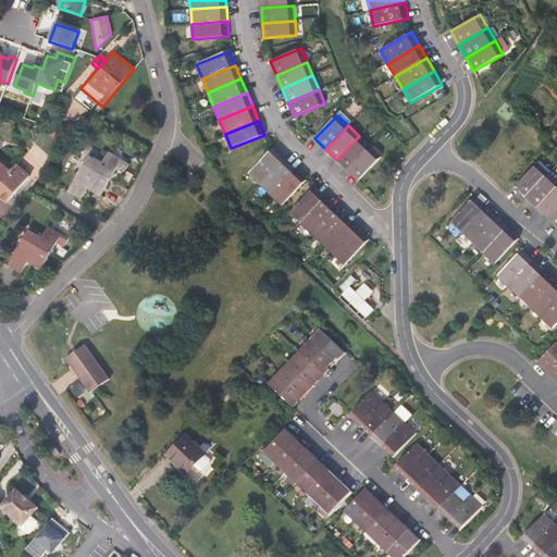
[(370,146),(359,136),(336,160),(346,170),(370,146)]
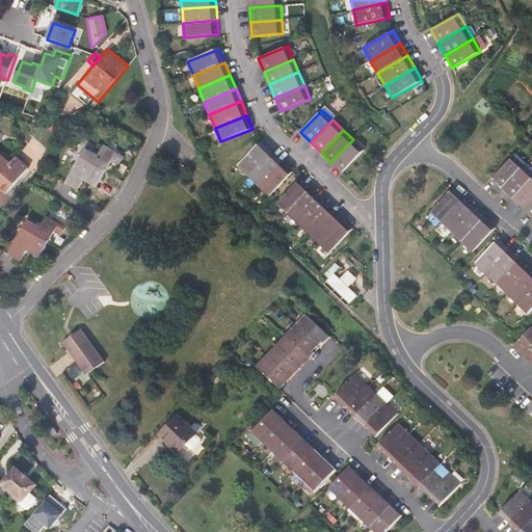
[(364,150),(353,139),(330,162),(341,173),(364,150)]
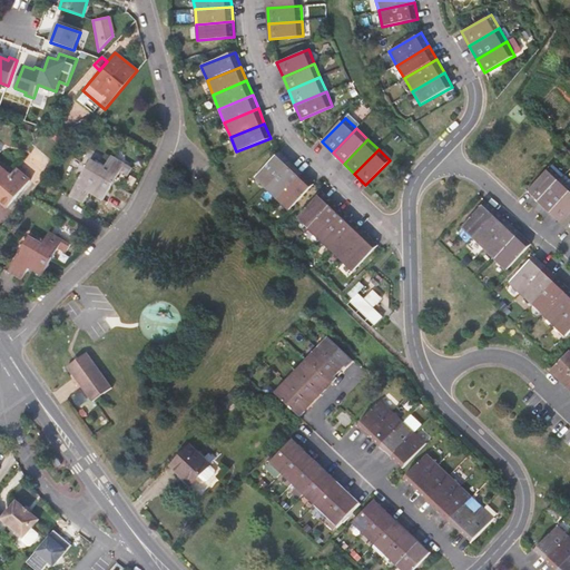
[(281,151),(256,178),(266,188),(292,163),(281,151)]
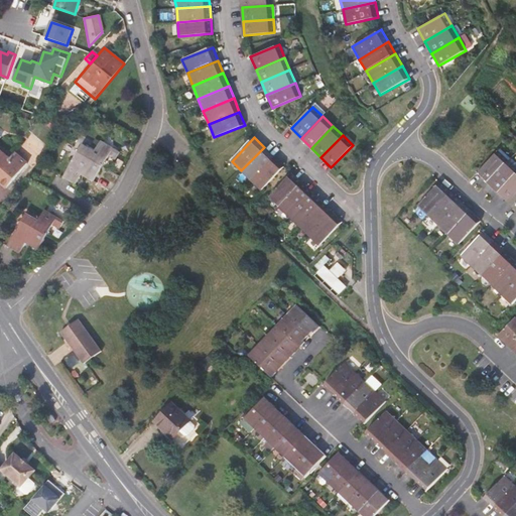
[(101,140),(93,153),(82,172),(88,175),(86,178),(93,182),(109,154),(116,158),(120,151),(101,140)]
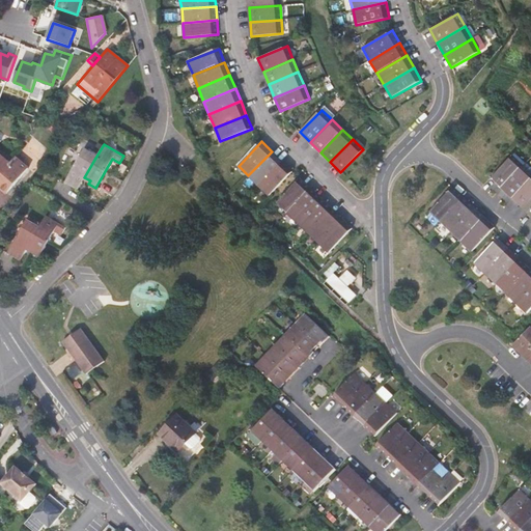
[(84,177),(95,158),(83,149),(65,180),(79,188),(84,177)]
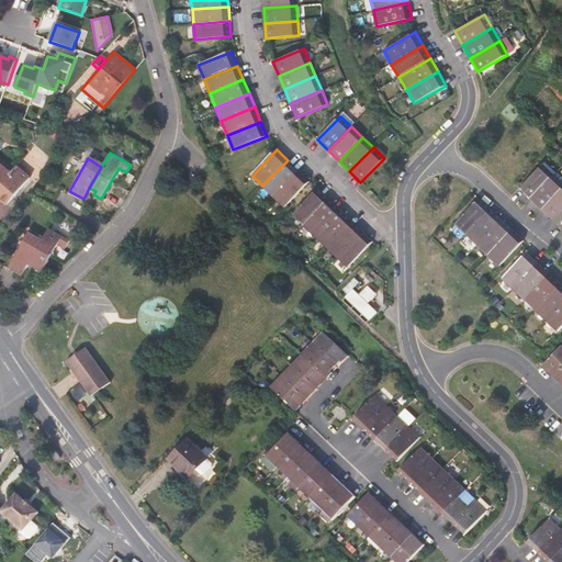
[(18,166),(12,171),(0,160),(0,195),(7,202),(29,176),(18,166)]
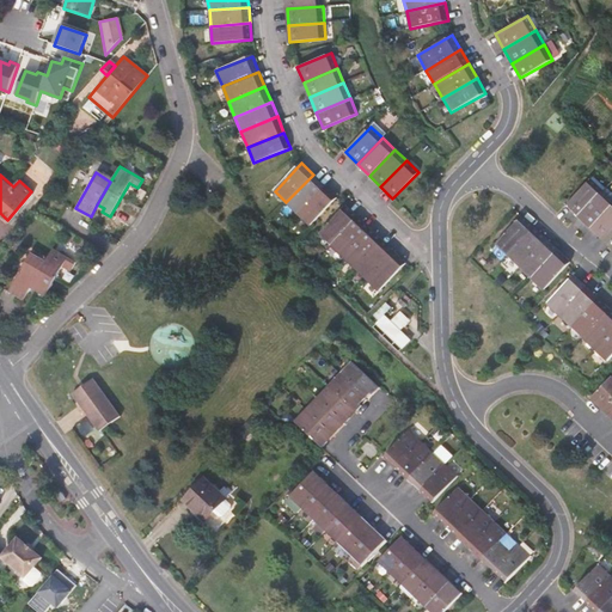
[(313,175),(286,202),(298,214),(325,185),(313,175)]
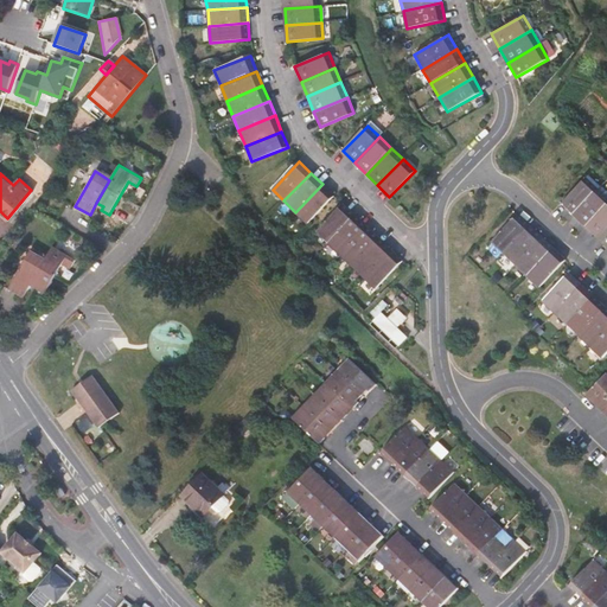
[(562,204),(574,216),(600,189),(587,178),(562,204)]
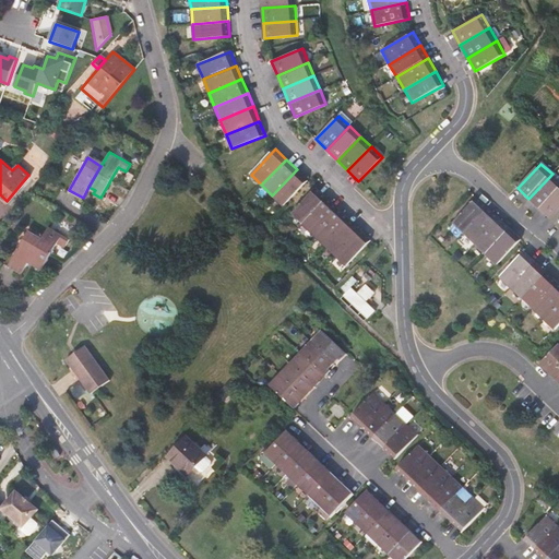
[(297,169),(272,195),(283,205),(308,180),(297,169)]
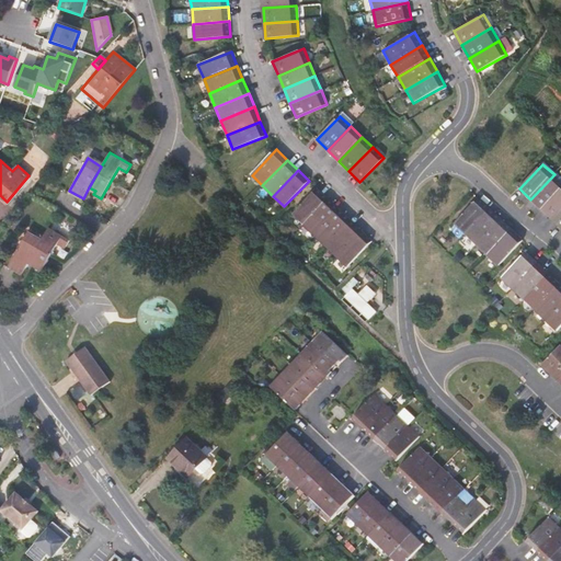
[(530,199),(541,209),(560,187),(560,181),(554,174),(530,199)]
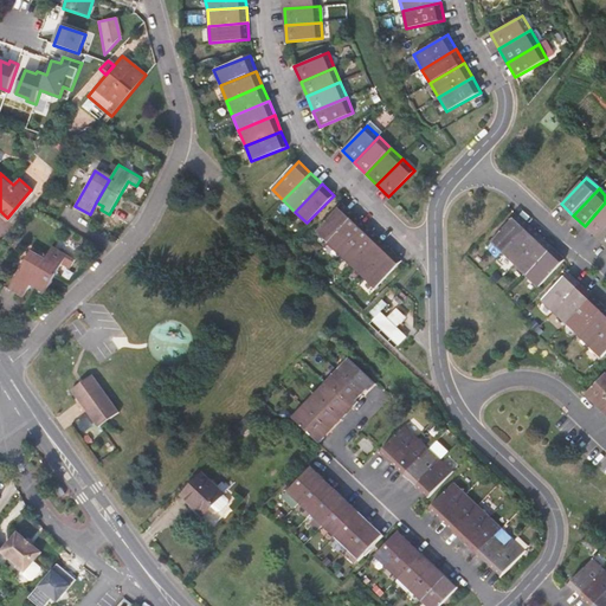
[(605,227),(605,202),(585,226),(597,238),(605,227)]
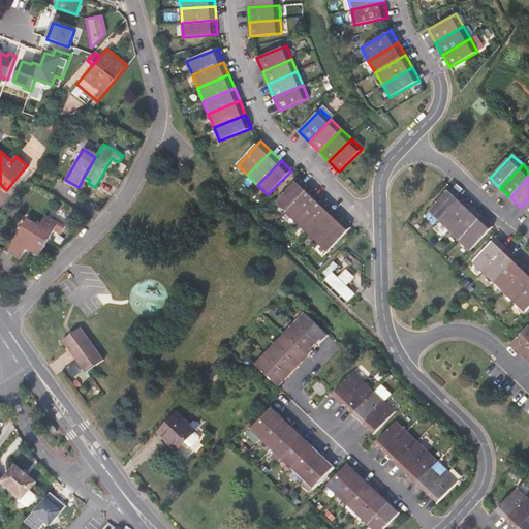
[(310,188),(300,178),(276,203),(286,212),(310,188)]
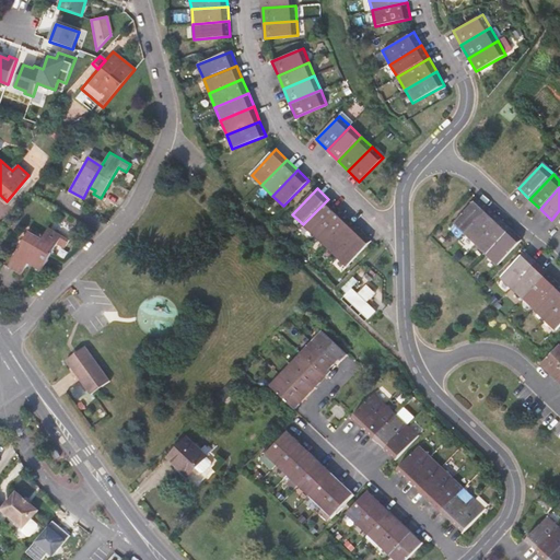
[(454,225),(465,235),(490,209),(478,198),(454,225)]
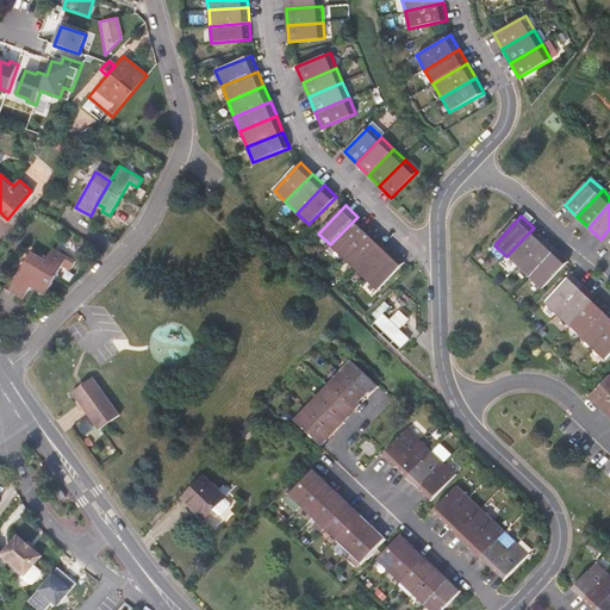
[(342,256),(368,228),(358,217),(330,244),(342,256)]
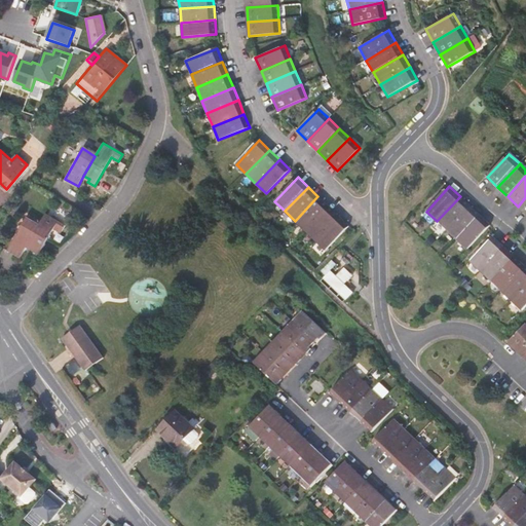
[(304,230),(328,207),(317,196),(295,221),(304,230)]
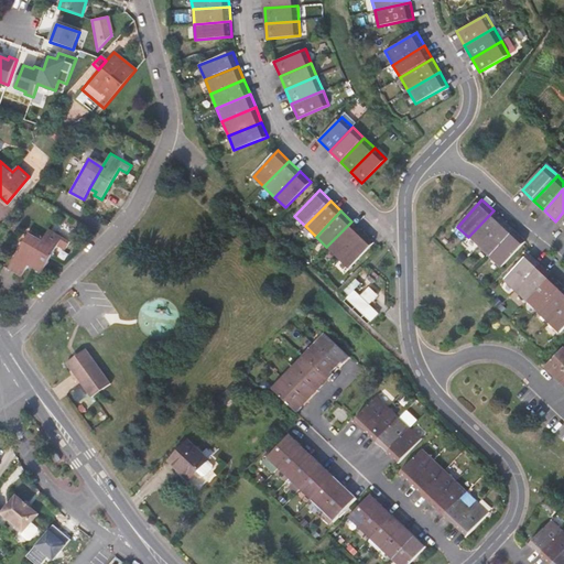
[(505,221),(494,210),(468,237),(479,248),(505,221)]
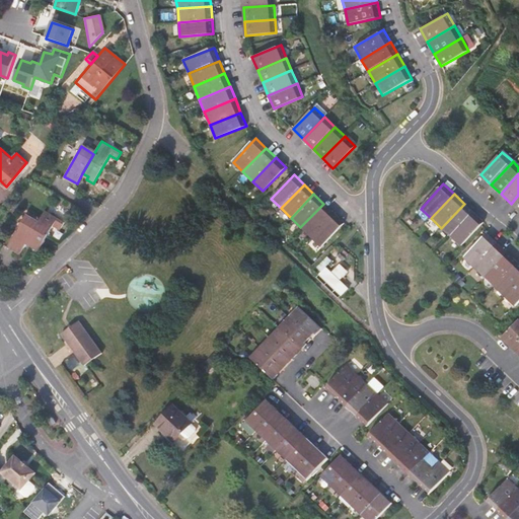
[(310,237),(334,214),(323,204),(300,227),(310,237)]
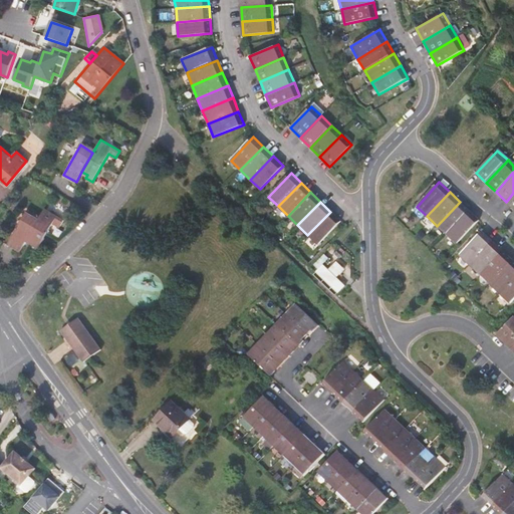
[(470,211),(460,202),(437,226),(447,235),(470,211)]
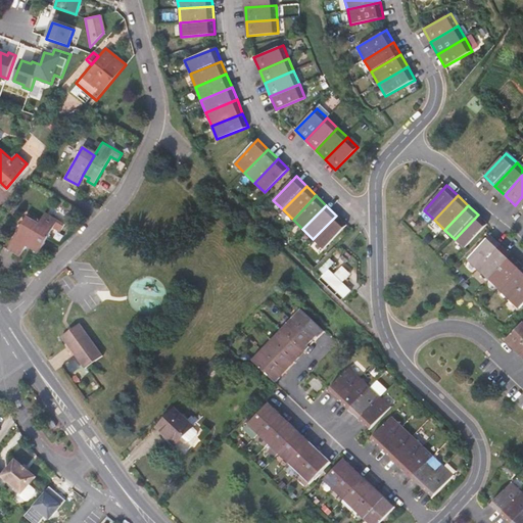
[(28,244),(40,251),(55,225),(61,229),(65,222),(47,210),(41,221),(28,244)]
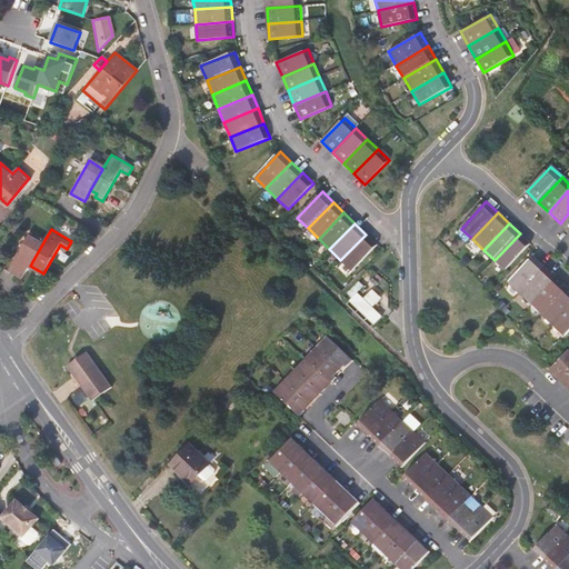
[(45,240),(30,232),(10,268),(23,276),(30,266),(45,240)]
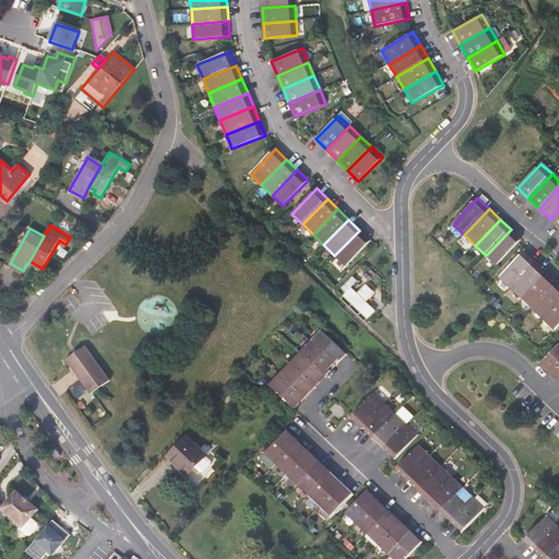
[(511,229),(486,256),(497,265),(522,239),(511,229)]
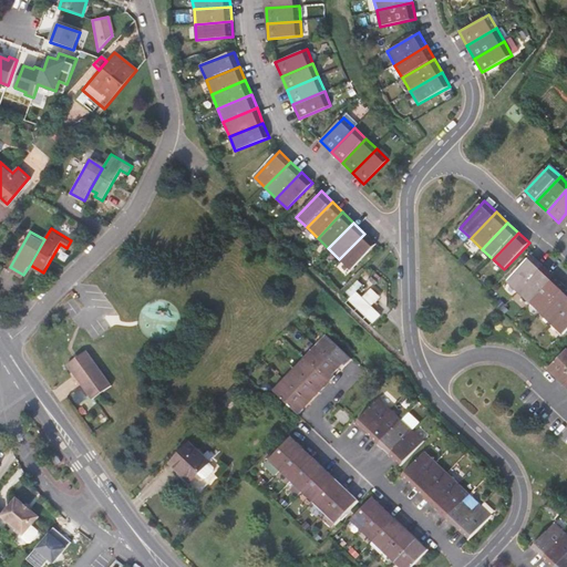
[(364,234),(339,259),(350,270),(375,244),(364,234)]
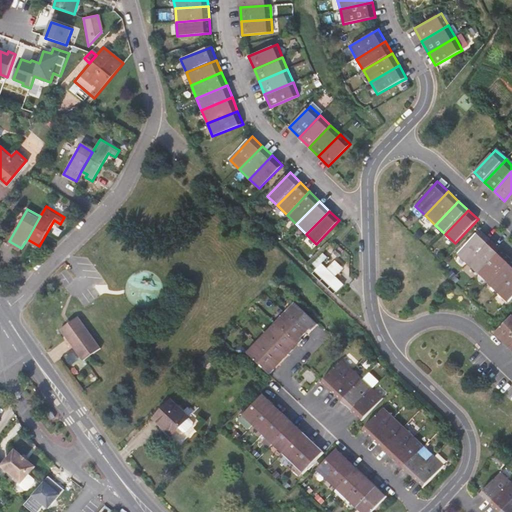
[(458,255),(469,265),(491,241),(481,231),(458,255)]
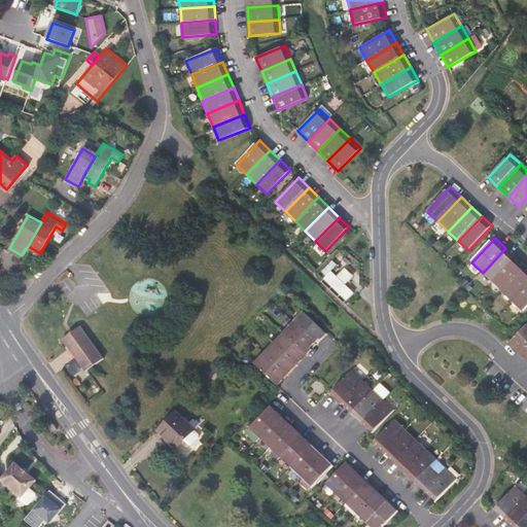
[(516,257),(505,248),(483,273),(493,282),(516,257)]
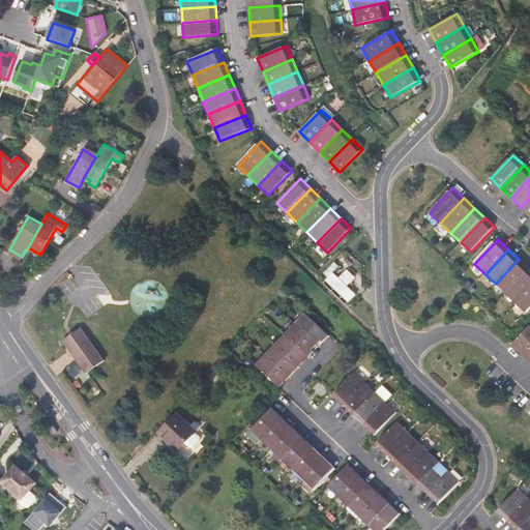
[(529,269),(519,259),(496,284),(506,294),(529,269)]
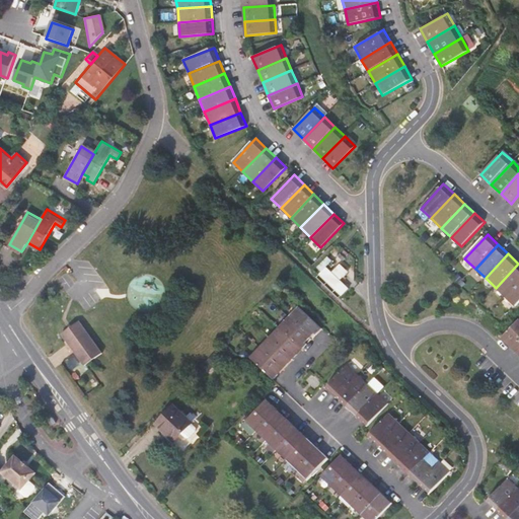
[(518,283),(518,264),(496,288),(506,297),(518,283)]
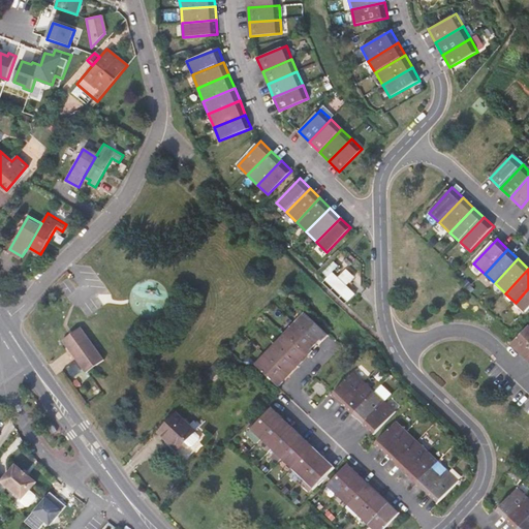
[(528,288),(516,303),(526,313),(528,310),(528,288)]
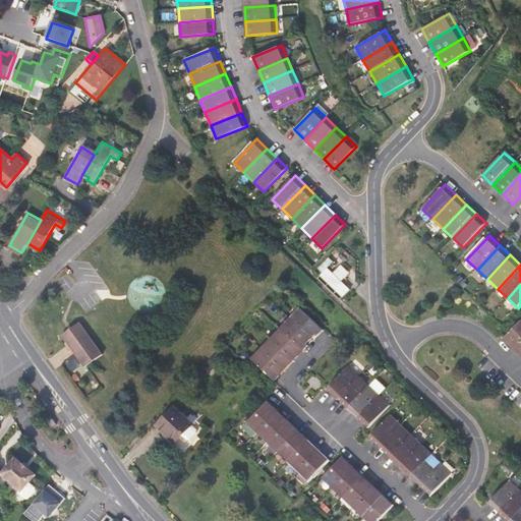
[(325,329),(301,306),(291,317),(314,340),(325,329)]
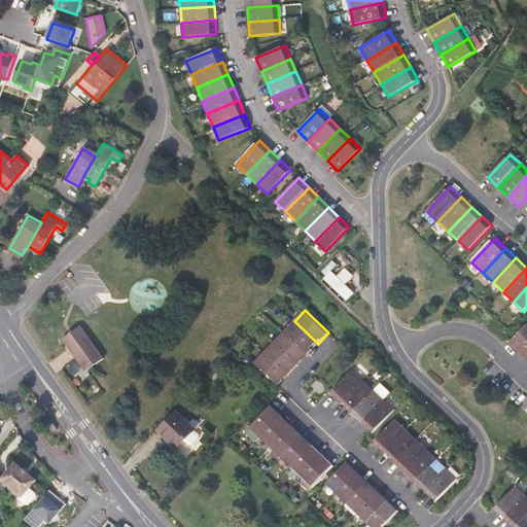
[(294,321),(284,331),(309,354),(318,344),(294,321)]
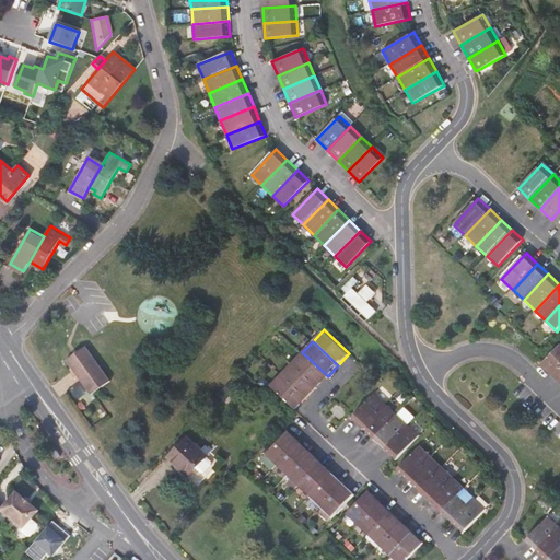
[(551,377),(559,368),(559,346),(539,366),(551,377)]
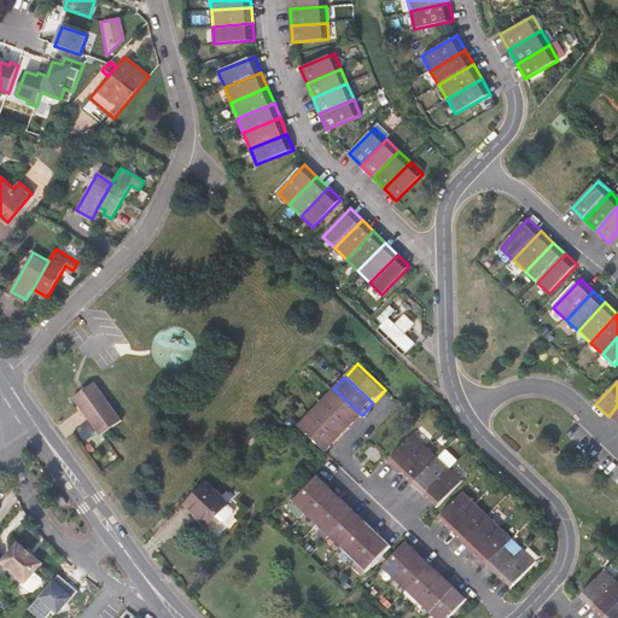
[(101,436),(122,421),(95,384),(75,400),(101,436)]
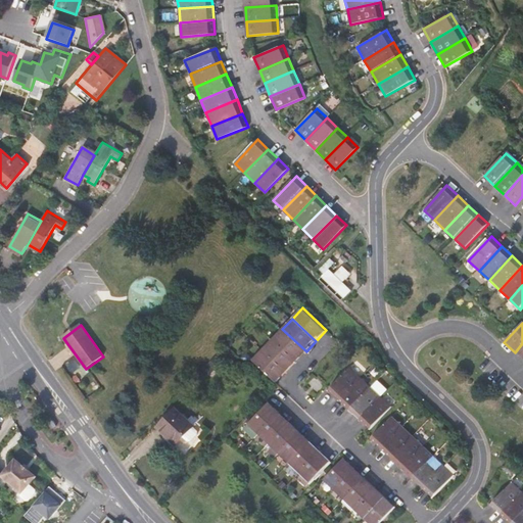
[(282,329),(273,339),(296,363),(306,351),(282,329)]
